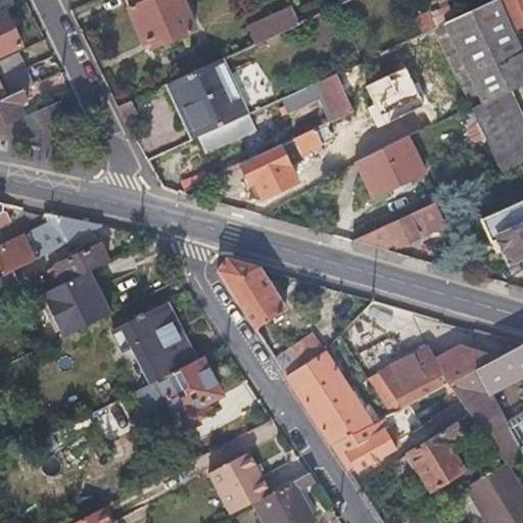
[(125,0),(144,39),(159,32),(163,39),(194,24),(183,0),(125,0)]
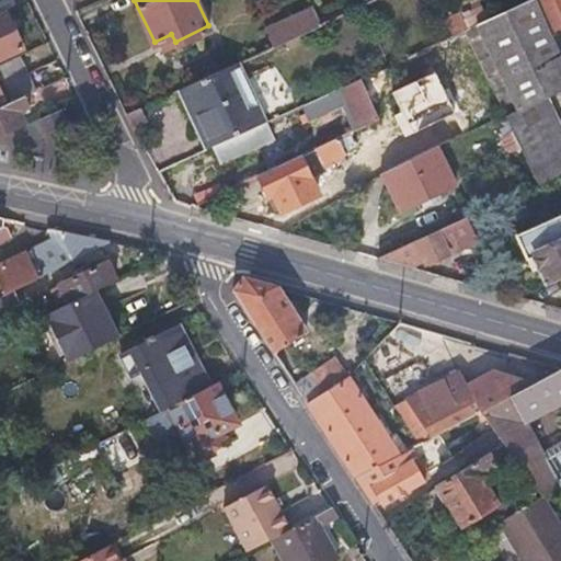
[(505,113),(547,93),(560,86),(560,56),(550,32),(560,26),(560,0),(527,0),(468,27),(505,113)]
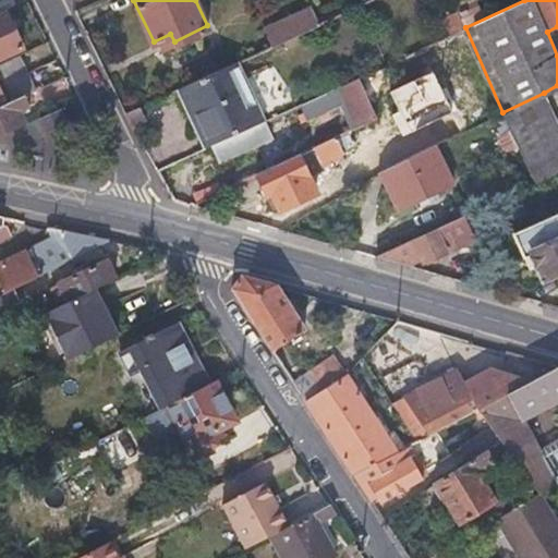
[(320,23),(316,14),(313,7),(265,29),(271,45),(320,23)]
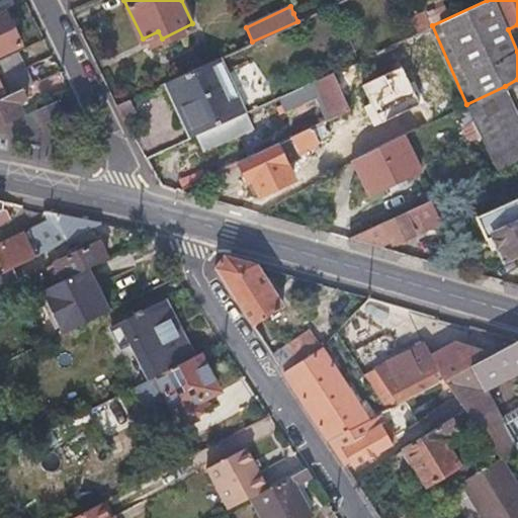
[(0,12),(0,52),(19,42),(5,11),(0,12)]
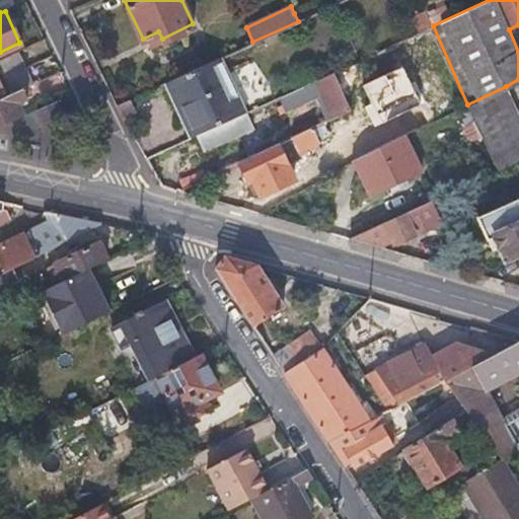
[(17,52),(0,59),(0,98),(7,95),(27,86),(33,83),(17,52)]
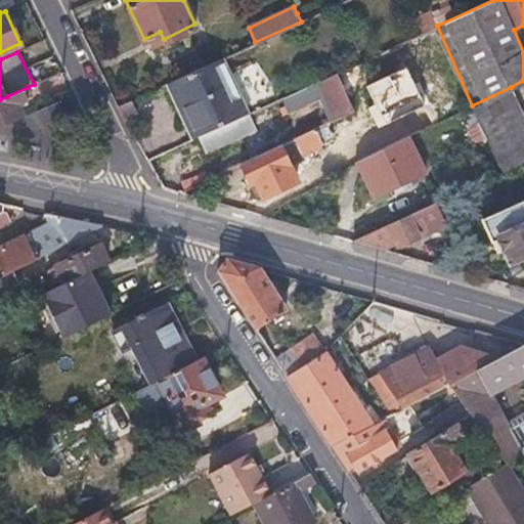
[(195,137),(248,113),(222,57),(165,84),(190,139),(195,137)]
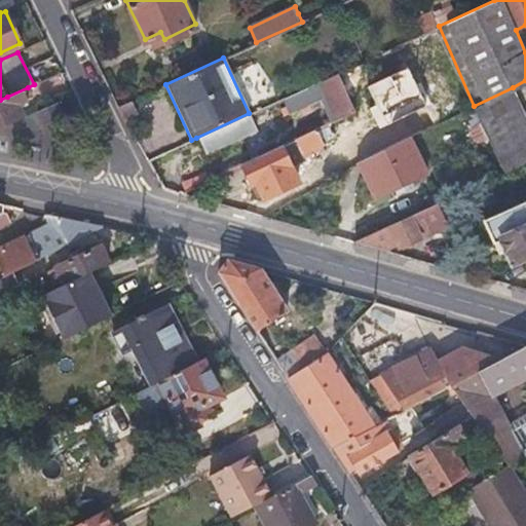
[(340,71),(328,77),(315,82),(321,94),(317,96),(331,122),(357,110),(340,71)]
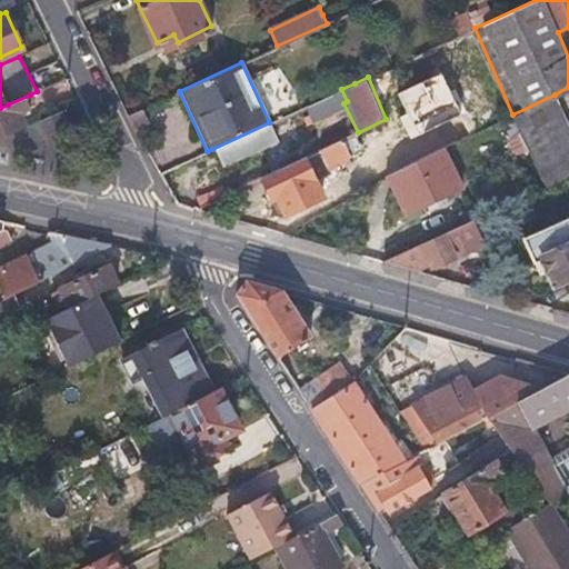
[(8,105),(0,108),(0,136),(25,126),(18,111),(35,103),(30,95),(8,105)]
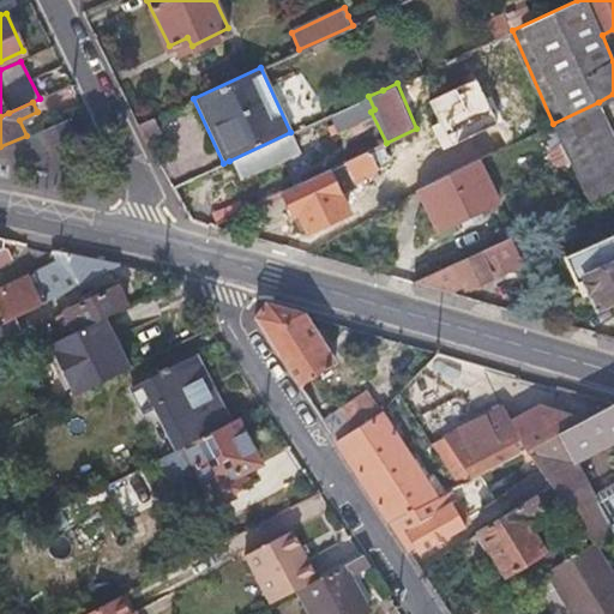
[(613,186),(613,138),(599,102),(553,124),(585,200),(613,186)]
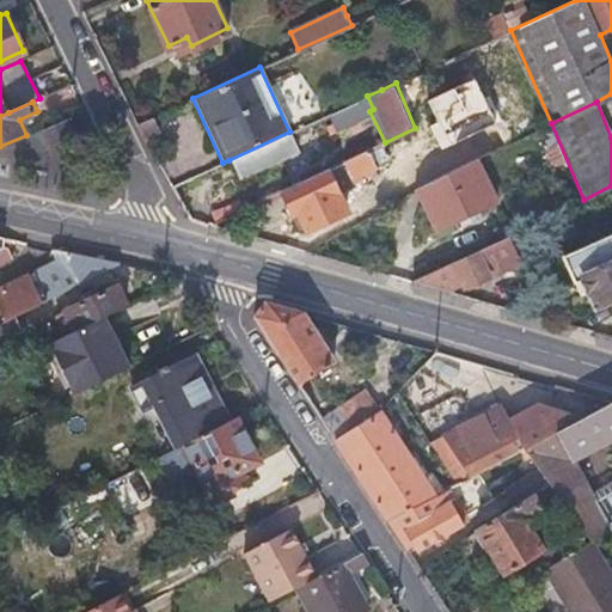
[(40,129),(44,139),(49,150),(72,138),(63,117),(40,129)]
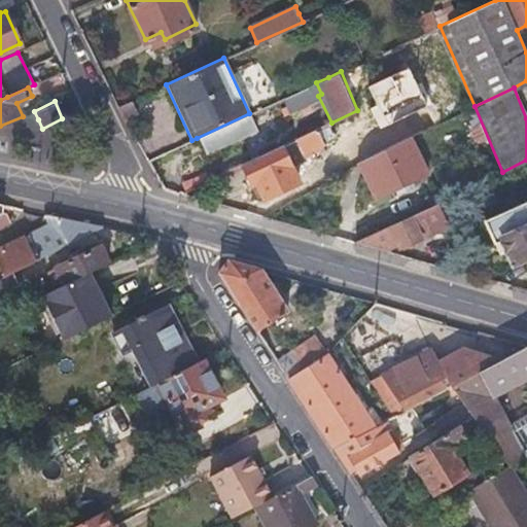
[(117,107),(120,114),(125,121),(138,114),(131,101),(117,107)]
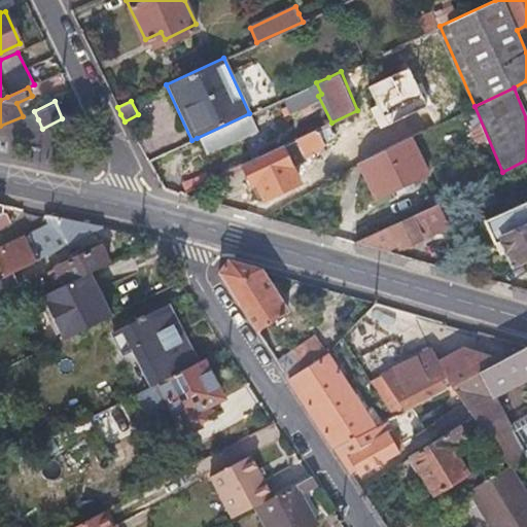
[(256,129),(249,113),(197,138),(204,152),(256,129)]
